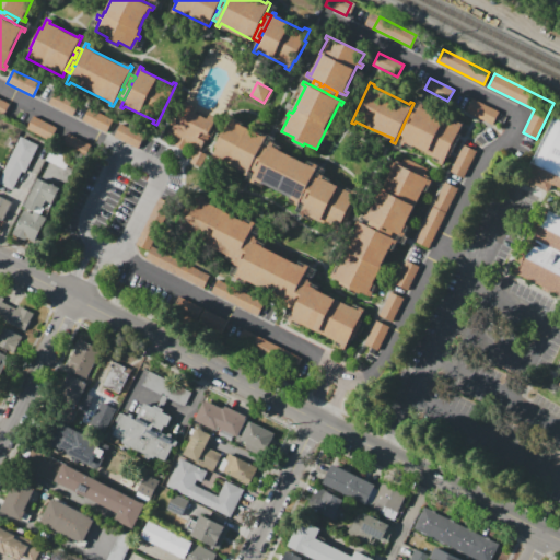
[(48,104),(55,91),(78,102),(71,116),(48,104)]
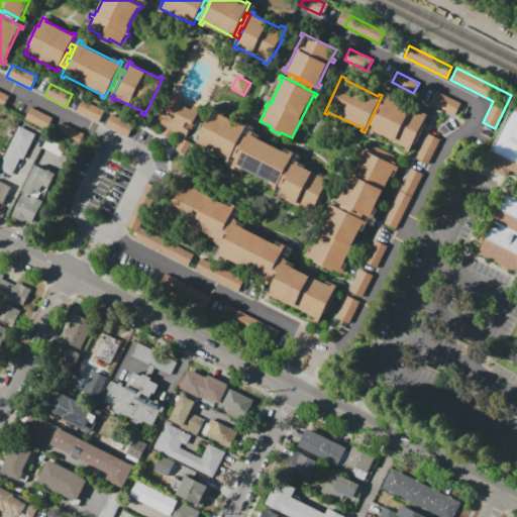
[(0,91),(8,95),(2,107),(0,106),(0,91)]
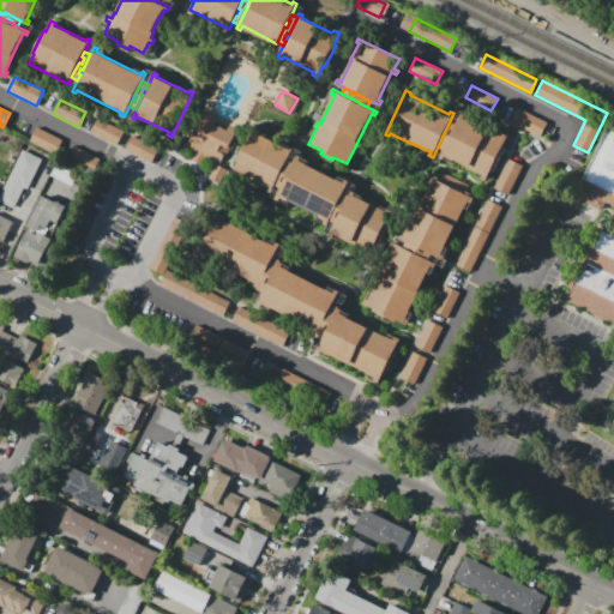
[(517,108),(547,122),(540,137),(510,121),(517,108)]
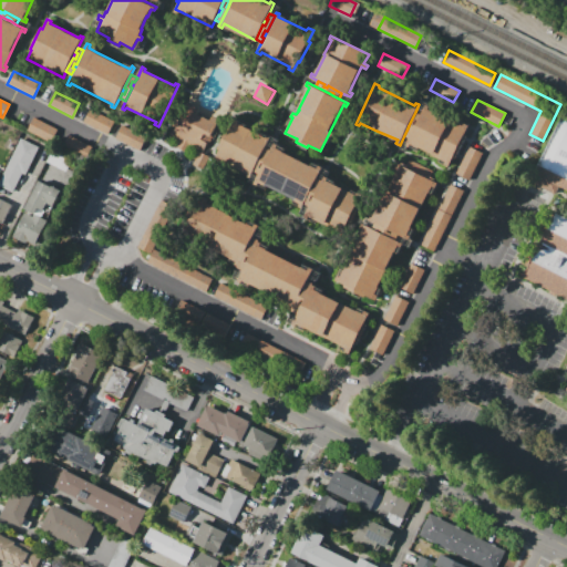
[(169,135),(186,103),(198,109),(196,113),(209,120),(212,115),(218,119),(200,153),(208,156),(203,169),(192,164),(198,151),(189,145),(186,152),(175,146),(178,140),(169,135)]
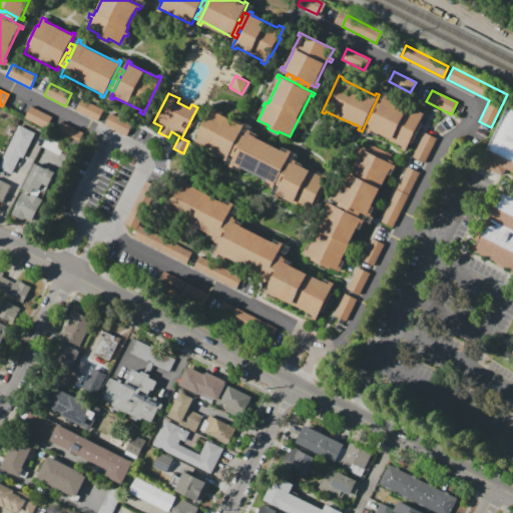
[(386,94),(389,96),(388,98),(419,113),(420,111),(424,113),(420,121),(421,122),(411,142),(410,142),(406,150),(401,148),(402,146),(390,139),(390,138),(378,132),(378,133),(372,130),(370,133),(368,131),(371,124),(377,112),(379,108),(381,103),(386,94)]
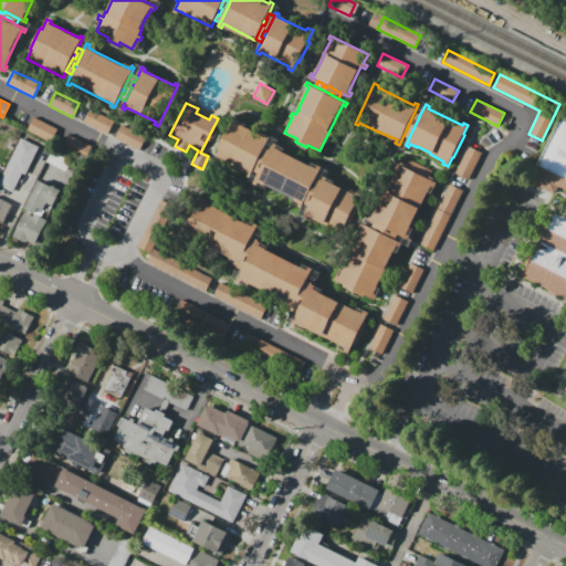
[(82,123),(88,109),(113,121),(107,134),(82,123)]
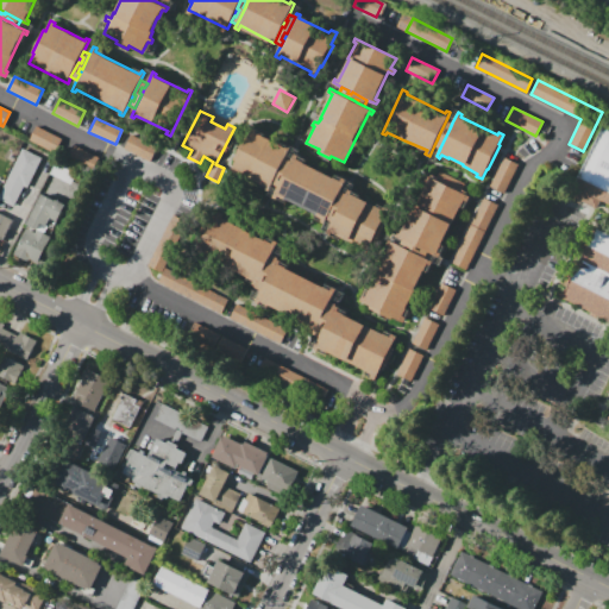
[(452,123),(450,129),(447,127),(445,132),(447,133),(440,148),(434,145),(437,140),(439,140),(441,136),(439,135),(446,120),(452,123)]
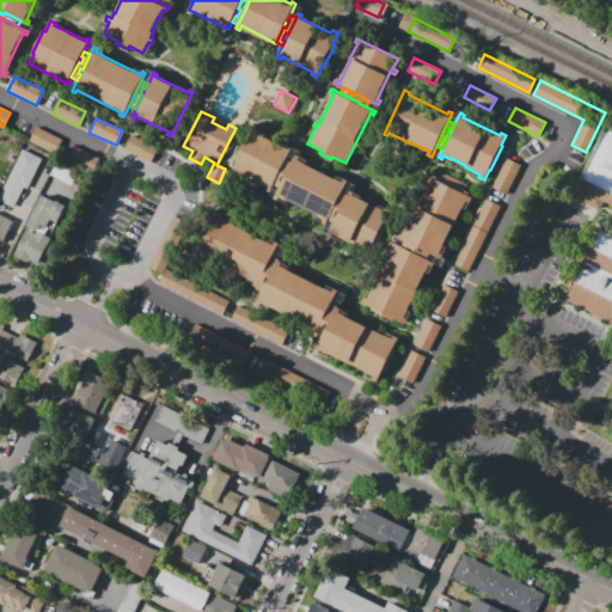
[(36,126),(61,139),(54,153),(29,140),(36,126)]
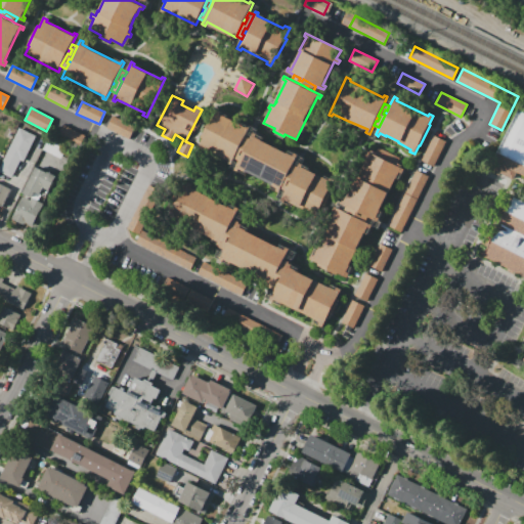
[(523,358),(520,356),(523,348),(523,275),(483,255),(515,193),(523,198),(523,172),(493,157),(518,108),(523,112),(523,358)]
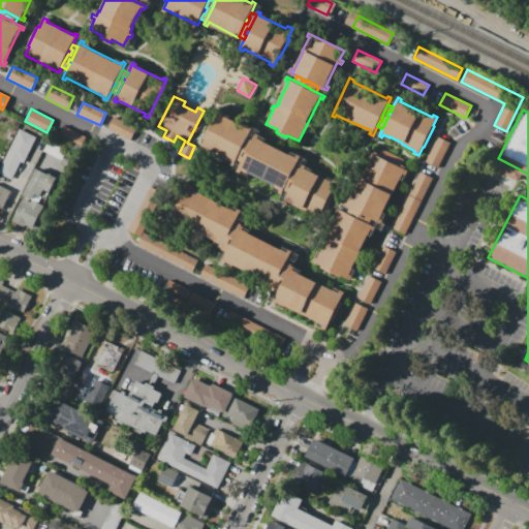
[(219,111),(223,113),(222,116),(248,128),(249,126),(252,128),(248,137),(246,143),(243,147),(237,159),(234,165),(230,164),(231,162),(206,149),(205,151),(199,149),(205,139),(203,138),(212,120),(214,120),(219,111)]
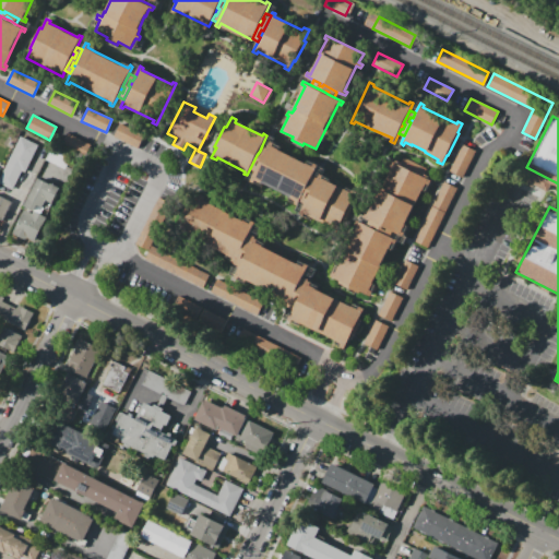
[(114,137),(120,123),(143,135),(137,149),(114,137)]
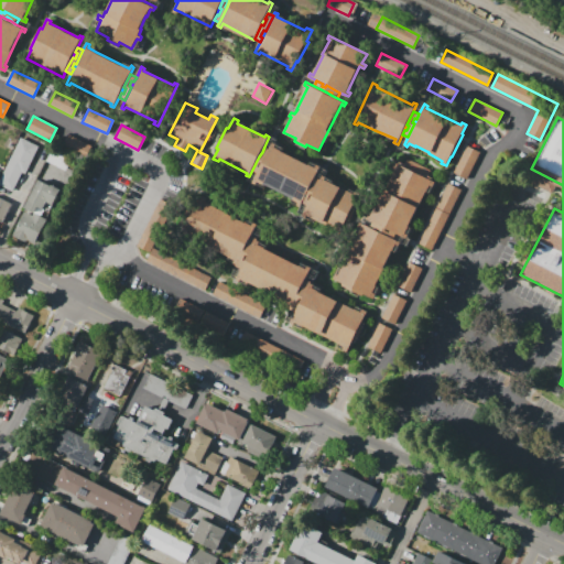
[(0,173),(19,136),(38,145),(24,173),(21,171),(10,191),(0,185),(0,173)]
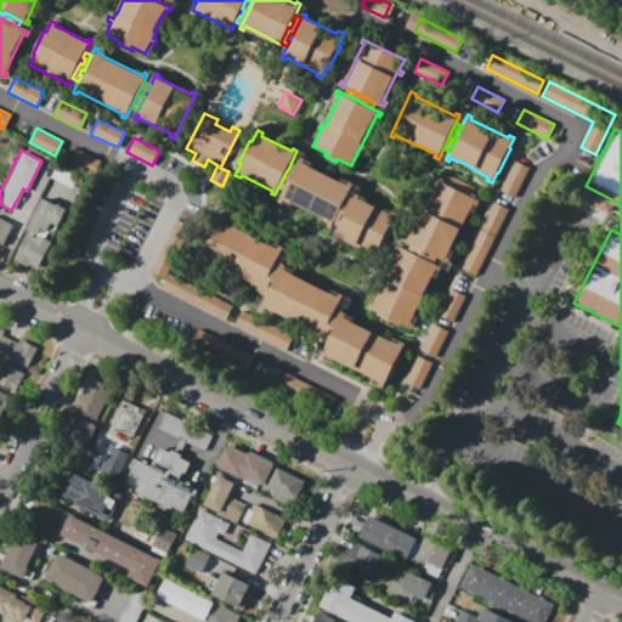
[(280,202),(284,191),(287,185),(290,180),(298,164),(301,157),(305,159),(304,162),(311,165),(310,165),(341,181),(349,185),(350,181),(354,184),(348,194),(345,201),(341,207),(334,224),(332,227),(328,226),(329,222),(284,199),(283,203),(280,202)]
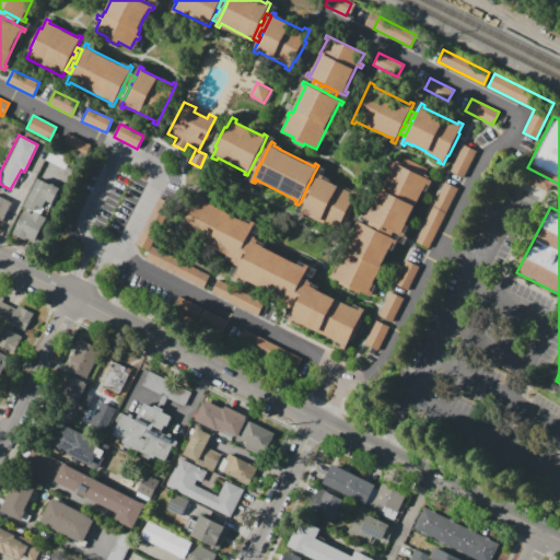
[(463,144),(476,151),(463,177),(450,171),(463,144)]
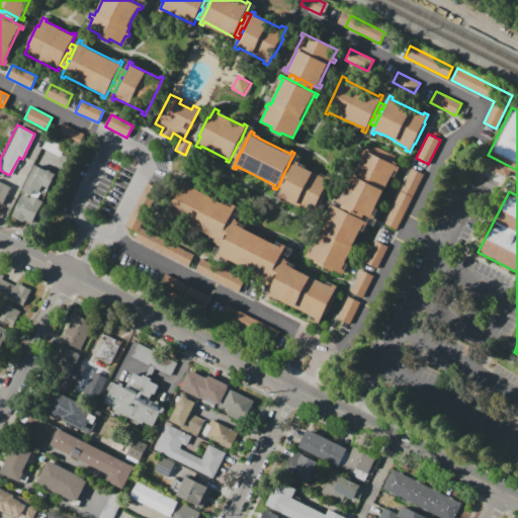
[(243,135),(241,140),(242,140),(240,145),(238,144),(232,156),(237,159),(239,154),(238,153),(240,149),(242,150),(248,137),(243,135)]
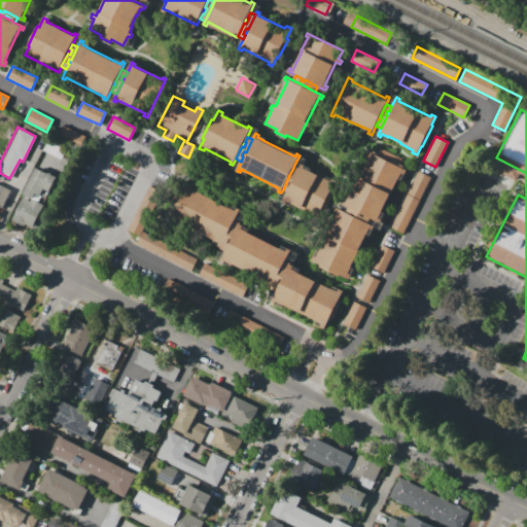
[(53,154),(60,159),(65,148),(46,139),(41,149),(53,154)]
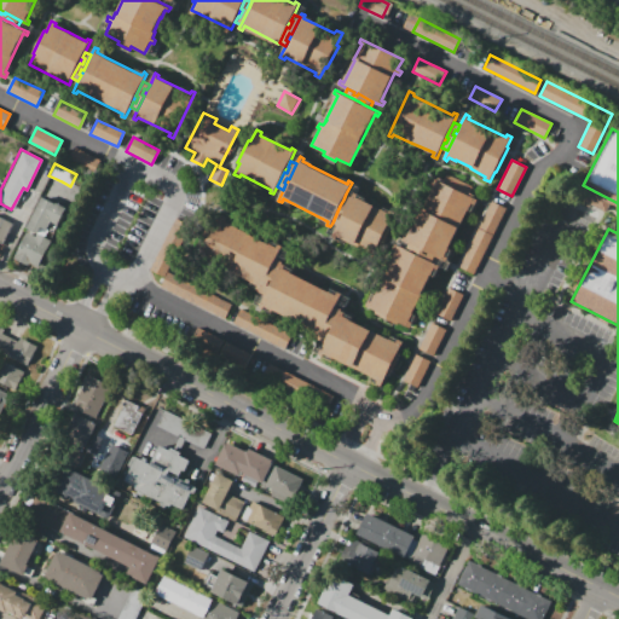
[(410,242),(401,238),(432,178),(474,198),(444,260),(435,255),(431,253),(424,250),(410,242)]
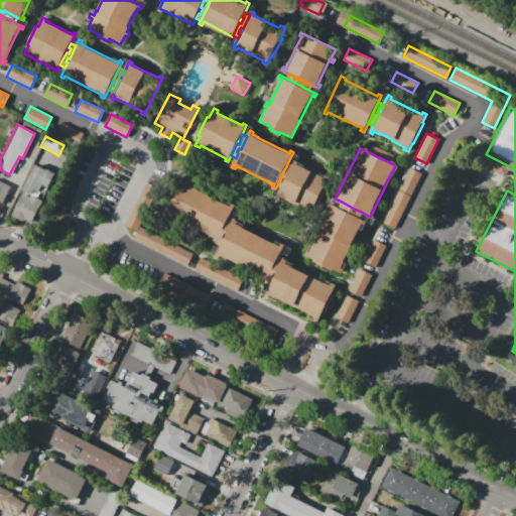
[(331,178),(312,215),(306,212),(307,210),(281,197),(280,199),(277,198),(282,188),(284,183),(287,178),(293,164),(295,160),(298,161),(297,164),(324,177),(325,175),(331,178)]
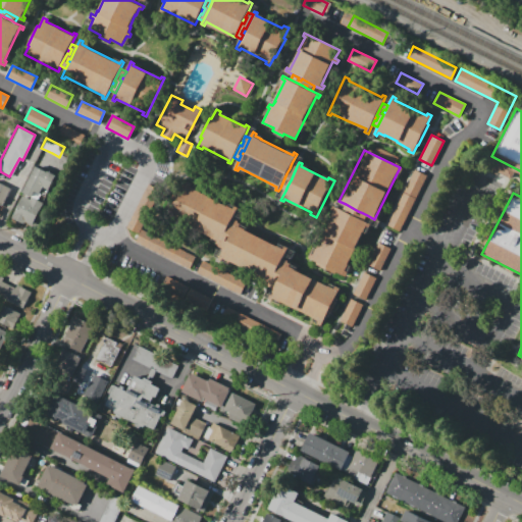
[(292,163),(290,168),(292,169),(289,174),(286,173),(280,188),(285,191),(288,186),(285,185),(289,179),(291,180),(297,166),(292,163)]
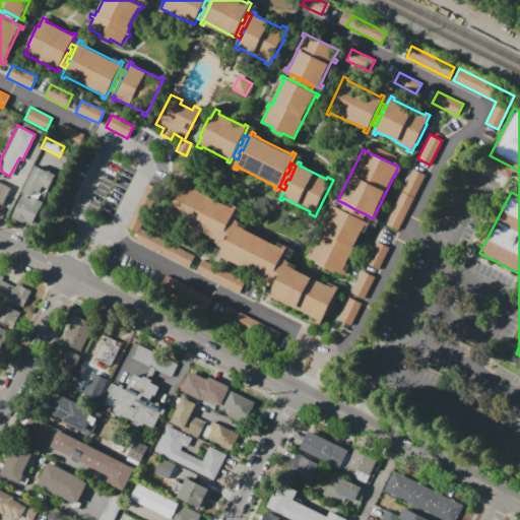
[(33,165),(46,171),(46,170),(55,174),(47,188),(44,195),(39,193),(37,198),(20,190),(33,165)]
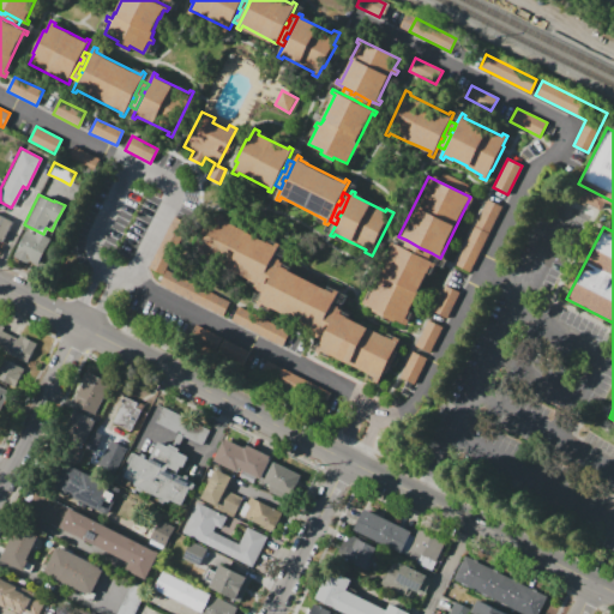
[(487,199),(501,206),(469,271),(455,264),(487,199)]
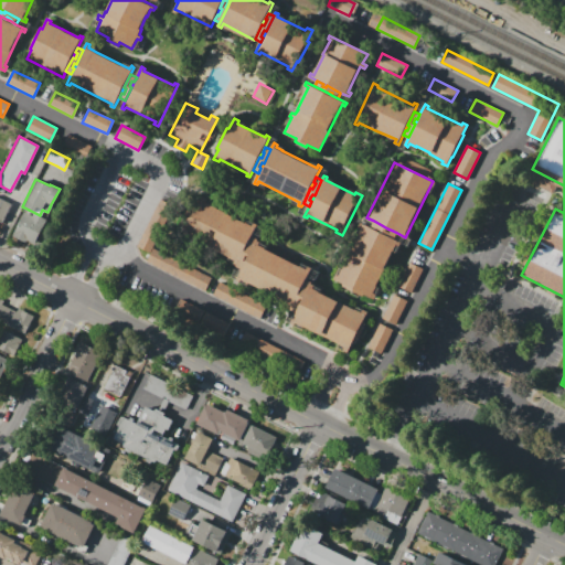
[(237,265),(234,264),(236,260),(184,233),(189,223),(185,221),(194,204),(198,206),(203,196),(208,199),(205,202),(253,226),(255,223),(258,224),(253,235),(248,244),(246,249),(237,265)]
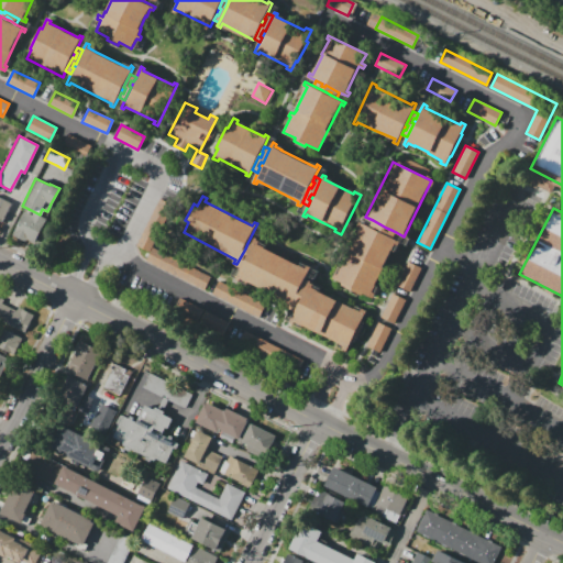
[(0,197),(10,202),(1,221),(0,220),(0,197)]
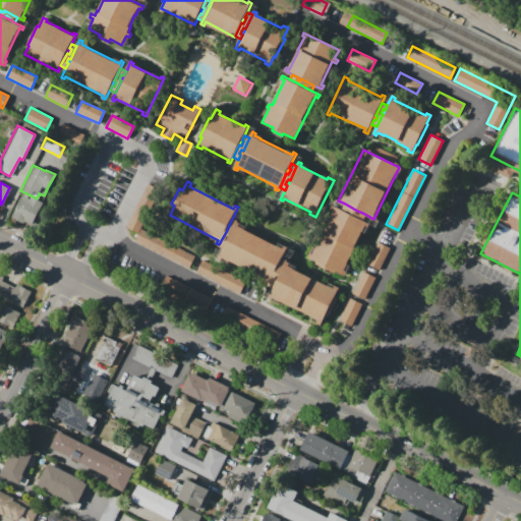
[(125,228),(143,192),(156,198),(136,234),(125,228)]
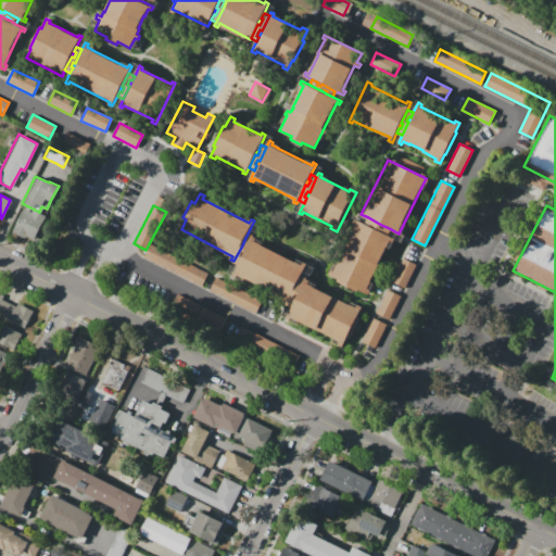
[(45,215),(32,241),(11,231),(22,207),(30,212),(32,209),(45,215)]
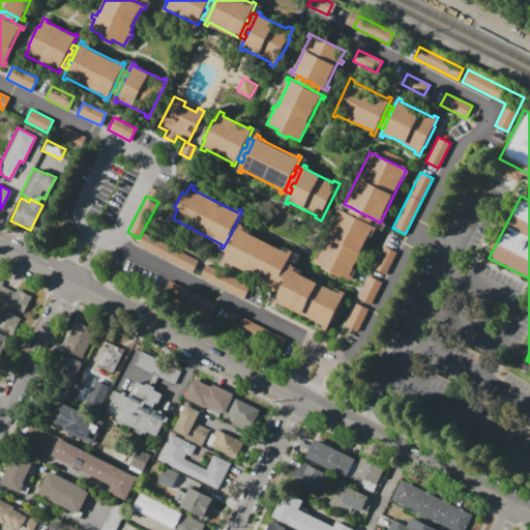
[(373,218),(371,225),(358,218),(359,216),(354,213),(353,215),(348,213),(351,207),(363,214),(362,216),(367,218),(369,216),(373,218)]
